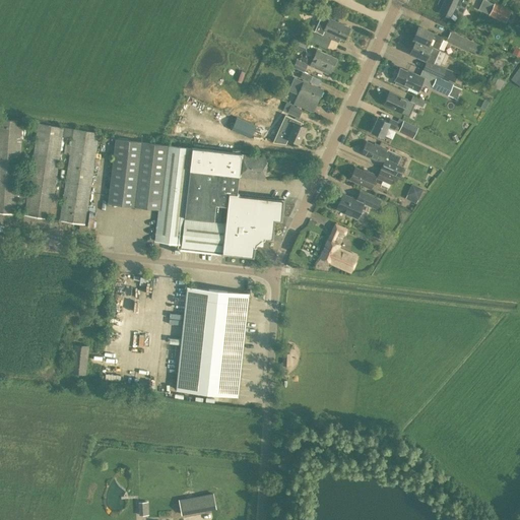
[(468,0),(445,0),(440,12),(450,17),(455,5),(464,9),(468,0)]
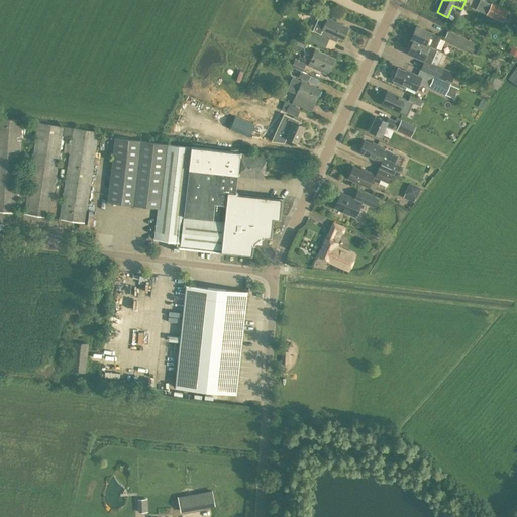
[(495,5),(483,0),(481,0),(477,11),(489,17),(495,5)]
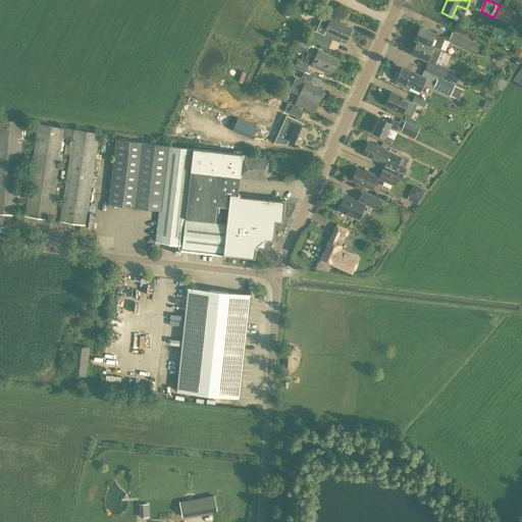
[(351,29),(331,19),(332,17),(322,13),(313,31),(322,35),(321,36),(310,31),(306,40),(328,49),(332,40),(340,42),(341,38),(346,41),(351,29)]
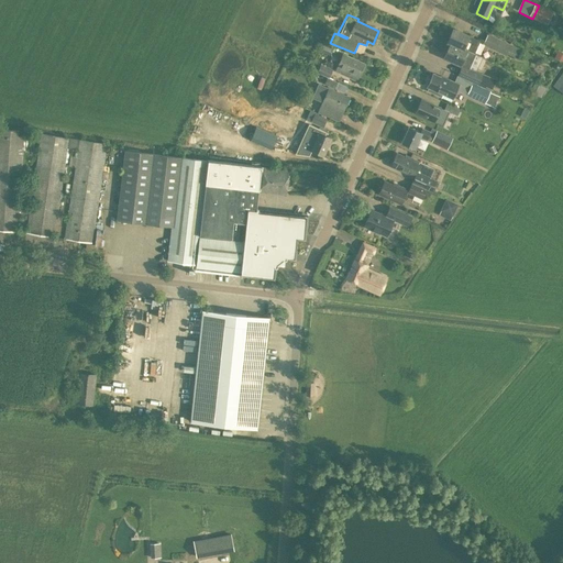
[(452,29),(446,42),(475,55),(476,54),(474,54),(479,41),(468,35),(452,29)]
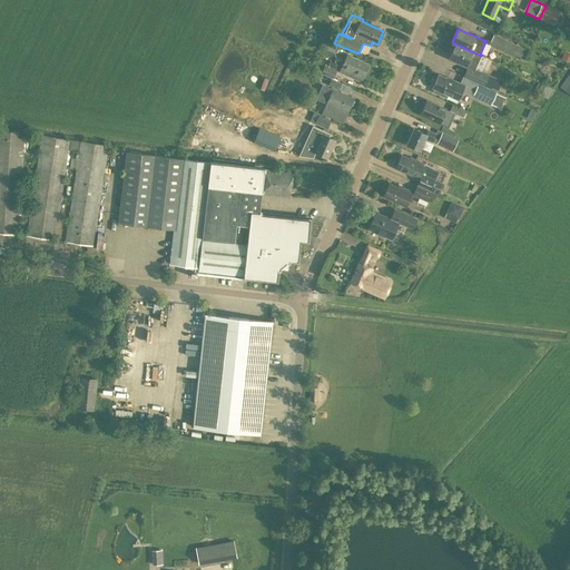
[(527,49),(494,35),(489,46),(511,56),(512,53),(522,59),(527,49)]
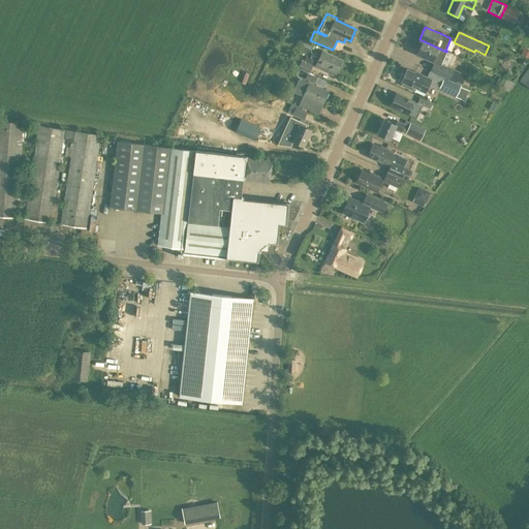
[(446,52),(419,39),(423,41),(416,54),(432,61),(432,62),(433,62),(429,71),(457,83),(461,73),(453,69),(441,64),(446,52)]
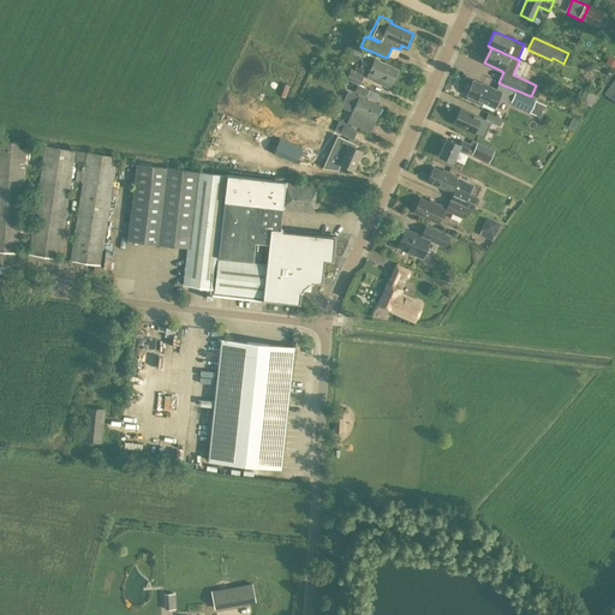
[(374,59),(366,77),(389,88),(398,70),(374,59)]
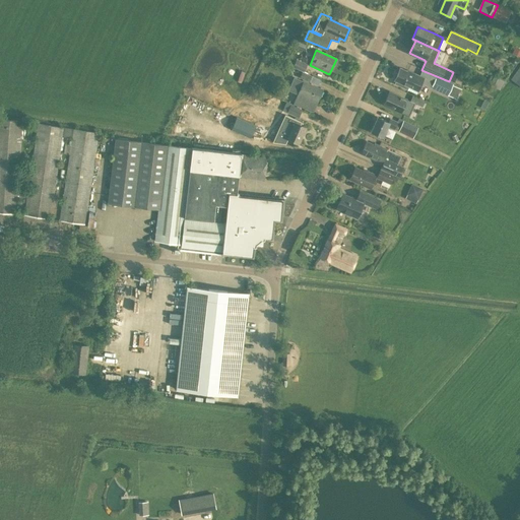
[(293,67),(304,72),(307,64),(296,59),(293,67)]
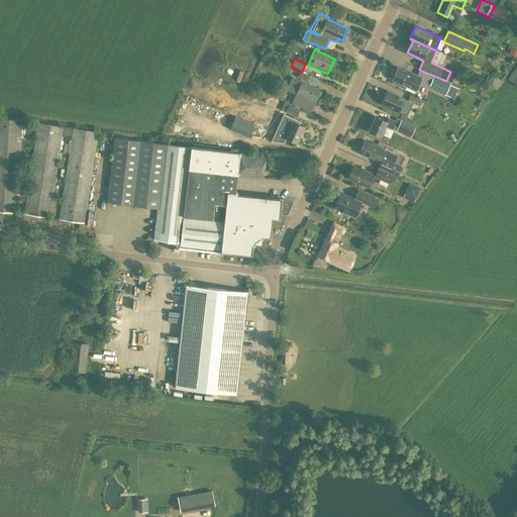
[(516,85),(516,64),(507,78),(516,85)]
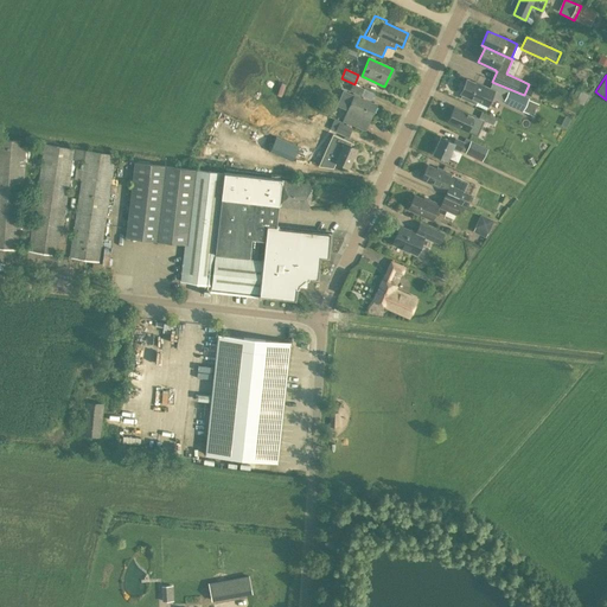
[(496,91),(484,87),(475,82),(474,83),(466,78),(460,94),(489,107),(496,91)]
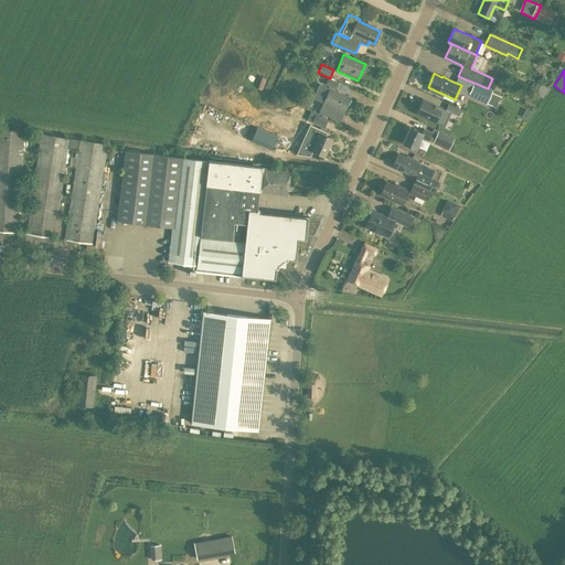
[(326,85),(336,89),(339,83),(328,78),(326,85)]
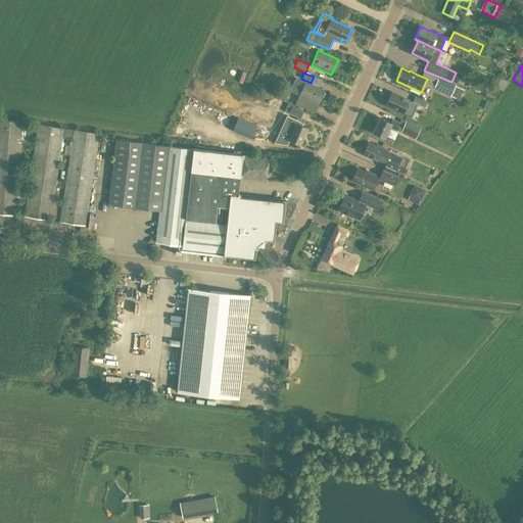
[(491,85),(503,91),(508,82),(496,76),(491,85)]
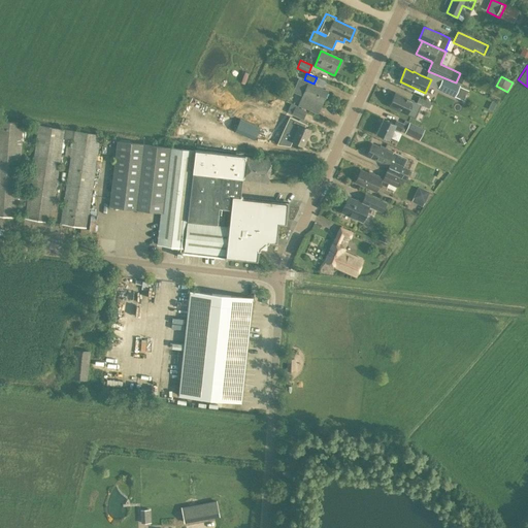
[(437,90),(454,97),(454,96),(464,101),(468,91),(459,87),(460,86),(442,77),(437,90)]
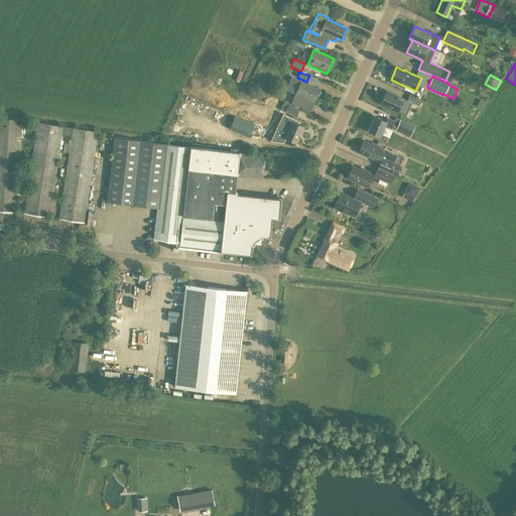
[(300,82),(296,93),(291,103),(310,111),(314,101),(319,90),(300,82)]
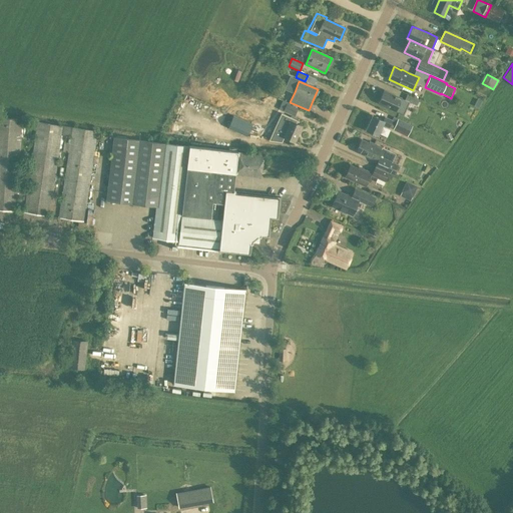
[(404,100),(401,98),(384,90),(378,103),(395,110),(395,112),(404,116),(409,102),(417,105),(419,99),(407,94),(404,100)]
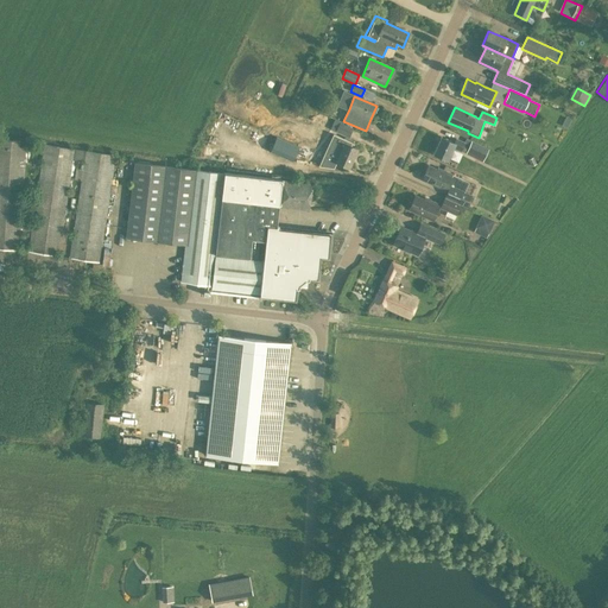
[(335,132),(349,138),(353,128),(340,122),(335,132)]
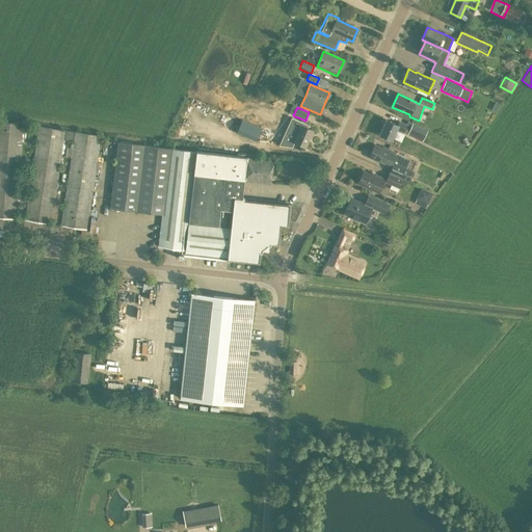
[(255,140),(262,121),(253,116),(245,136),(255,140)]
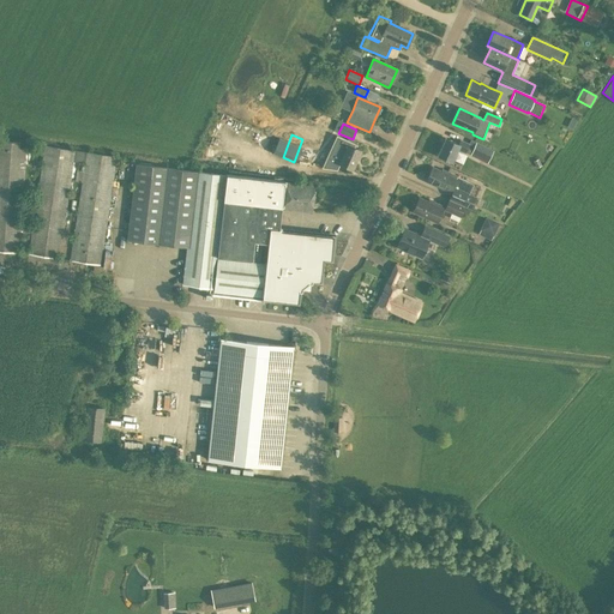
[(361,150),(349,145),(351,142),(341,137),(335,146),(344,150),(338,163),(353,169),(361,150)]
